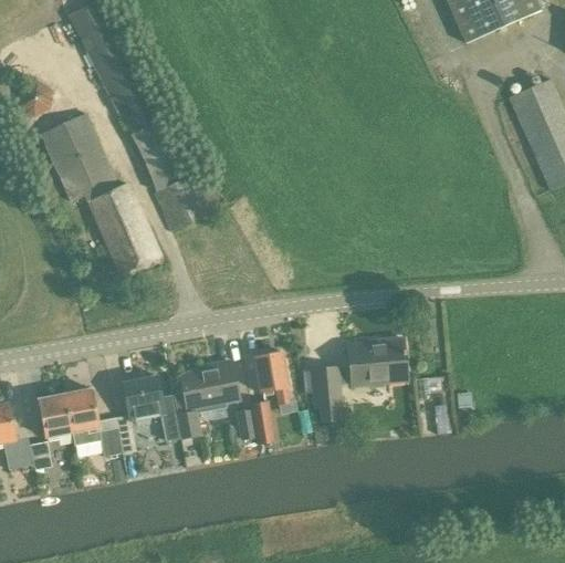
[(170,230),(209,212),(190,173),(188,174),(160,117),(161,117),(101,0),(95,0),(66,16),(128,135),(170,230)]
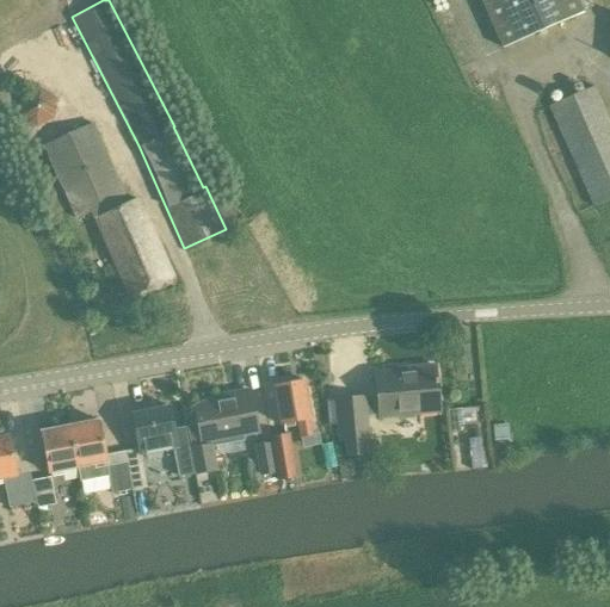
[(580,11),(575,0),(482,0),(503,45),(580,11)]
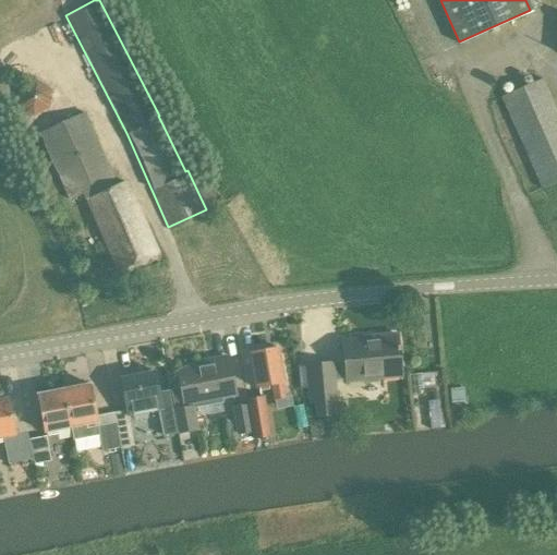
[(542,186),(556,179),(556,113),(542,77),(516,88),(513,83),(509,85),(511,89),(501,94),(542,186)]
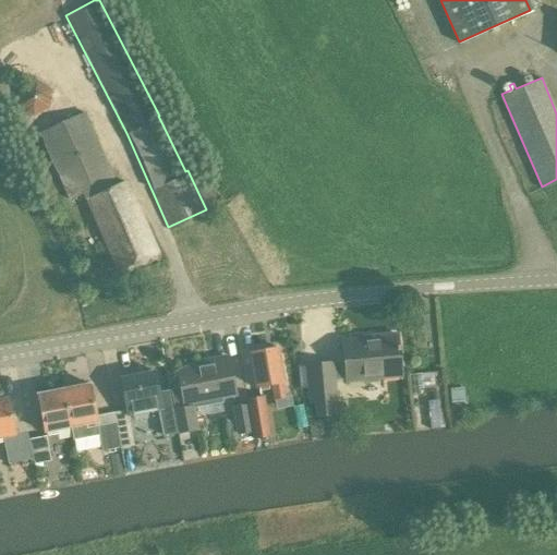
[(118,269),(157,252),(125,180),(117,183),(84,111),(39,132),(69,197),(82,191),(118,269)]
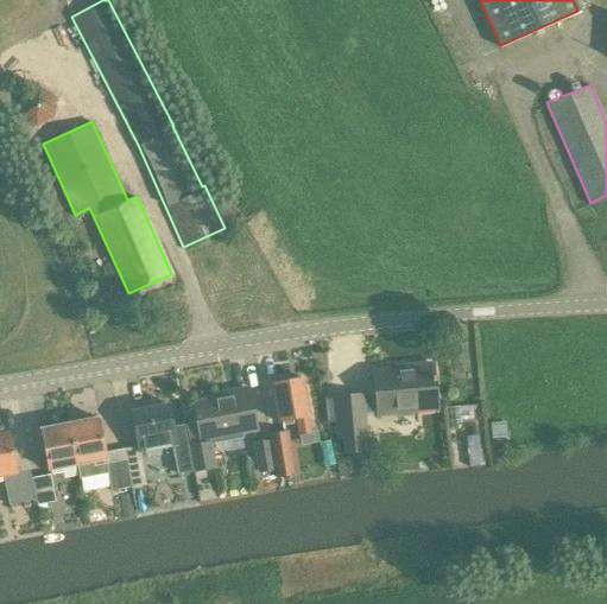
[(360,393),(339,394),(342,427),(335,427),(335,437),(341,437),(342,453),(374,450),(372,432),(365,433),(362,409),(377,408),(377,412),(436,407),(432,361),(409,363),(409,366),(373,369),(375,401),(361,402),(360,393)]
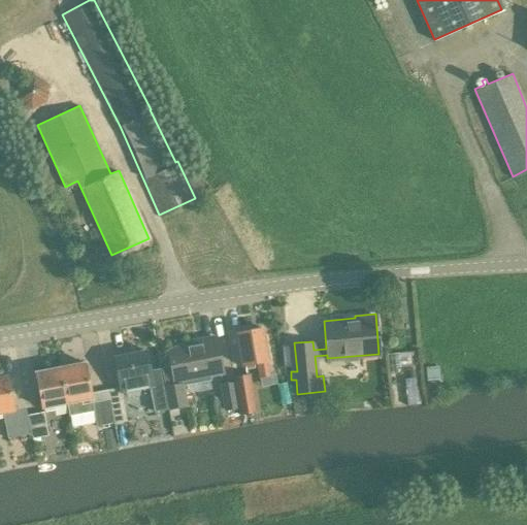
[(267,359),(261,327),(249,329),(248,326),(237,328),(237,331),(235,332),(241,364),(256,361),(259,375),(268,373),(266,360),(267,359)]
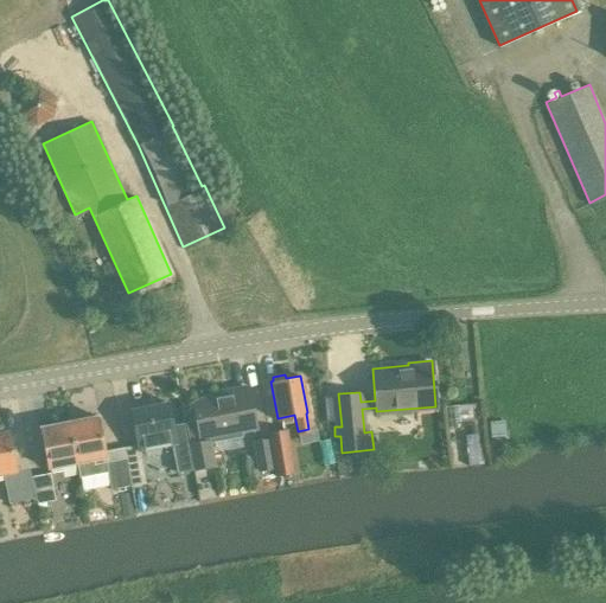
[(192,401),(196,418),(185,421),(193,467),(211,464),(206,435),(255,425),(247,384),(229,387),(230,393),(192,401)]
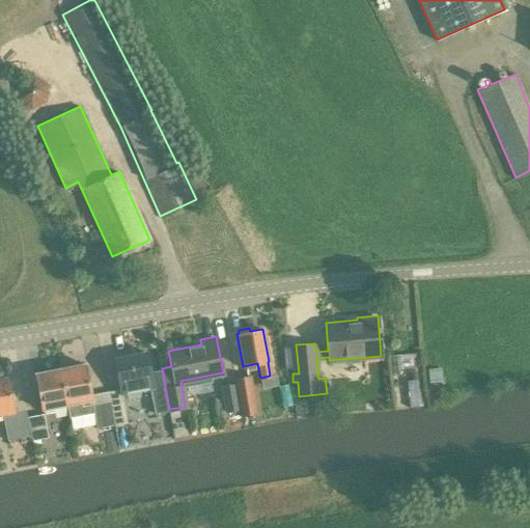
[(119,388),(108,390),(109,399),(113,423),(126,421),(120,393),(124,392),(127,397),(138,395),(139,389),(149,388),(154,412),(166,410),(159,369),(150,370),(146,351),(128,355),(126,352),(118,353),(117,356),(114,357),(118,383),(119,388)]
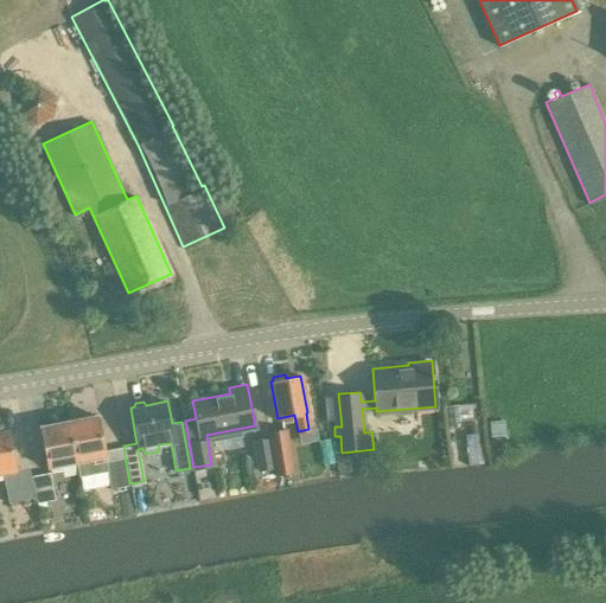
[(96,415),(68,419),(75,461),(77,474),(99,470),(96,457),(103,455),(104,460),(106,469),(107,469),(109,487),(129,483),(125,456),(123,446),(108,448),(102,449),(96,415)]
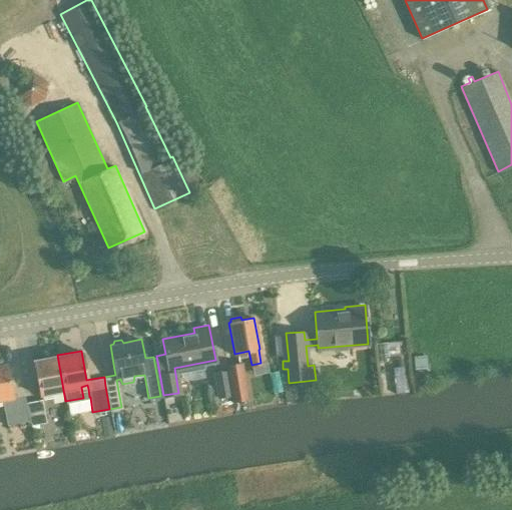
[(57,355),(34,360),(40,394),(63,390),(57,355)]
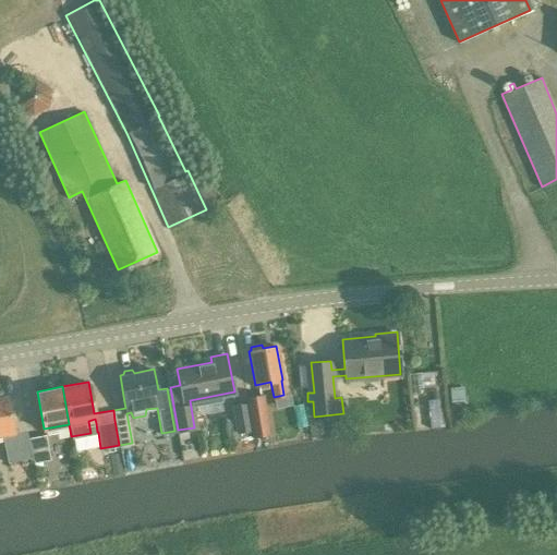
[(254,436),(270,433),(263,395),(246,398),(254,436)]
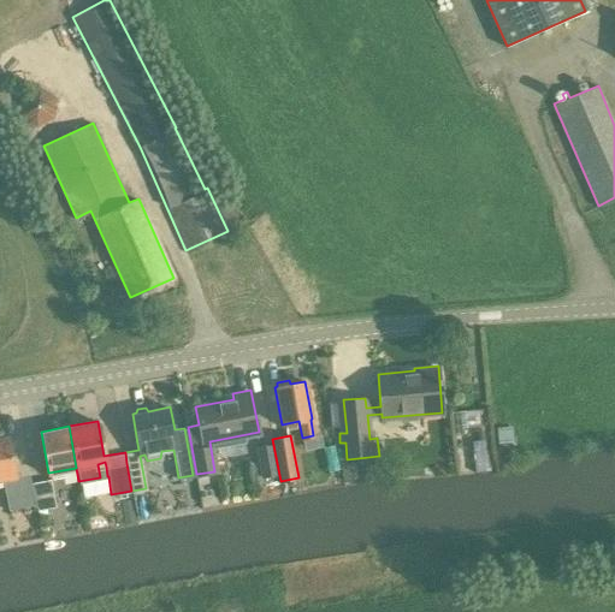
[(34,504),(29,481),(17,483),(7,437),(0,438),(0,479),(7,510),(34,504)]
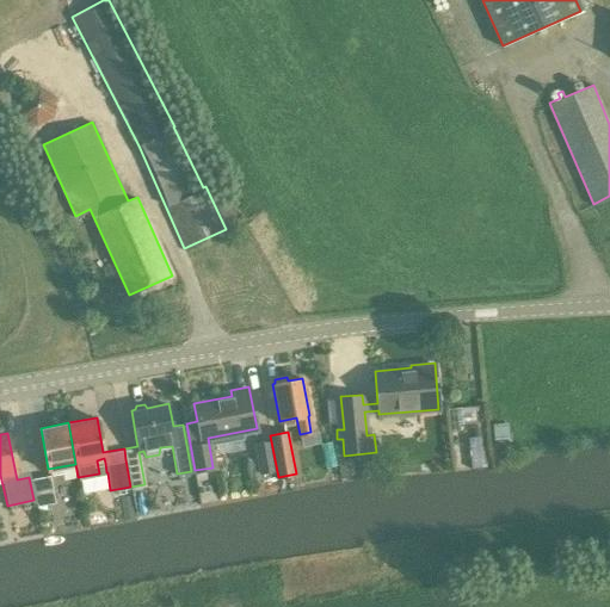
[(270,441),(256,444),(262,472),(276,470),(270,441)]
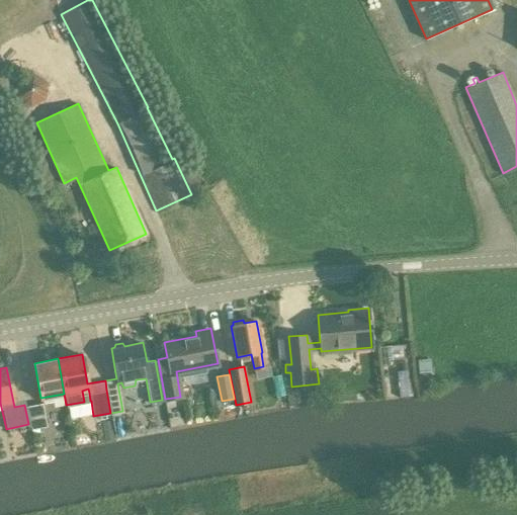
[(24,405),(28,424),(30,424),(30,428),(46,425),(40,403),(25,406),(25,404),(24,405)]
